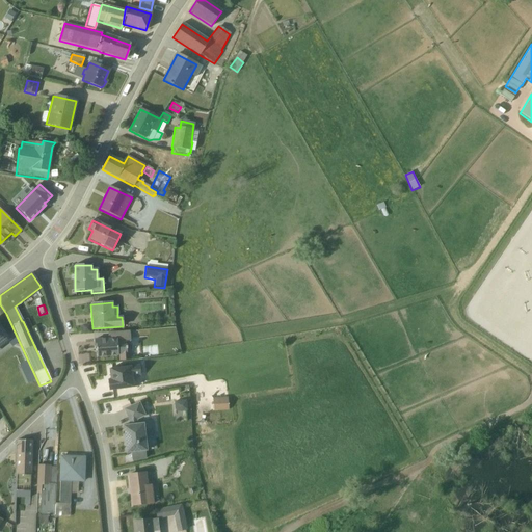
[(41,338),(50,334),(47,326),(37,329),(41,338)]
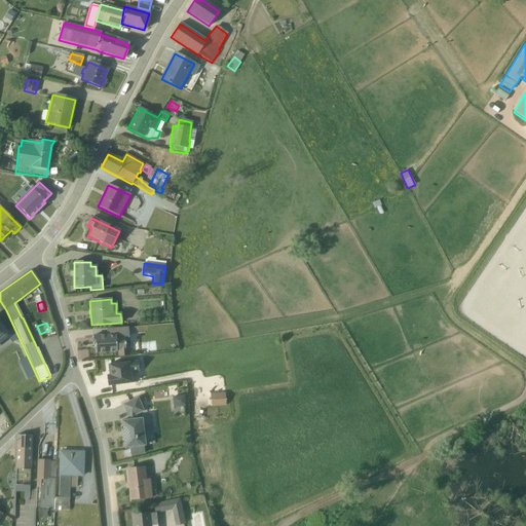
[(0,343),(9,337),(0,325),(0,343)]
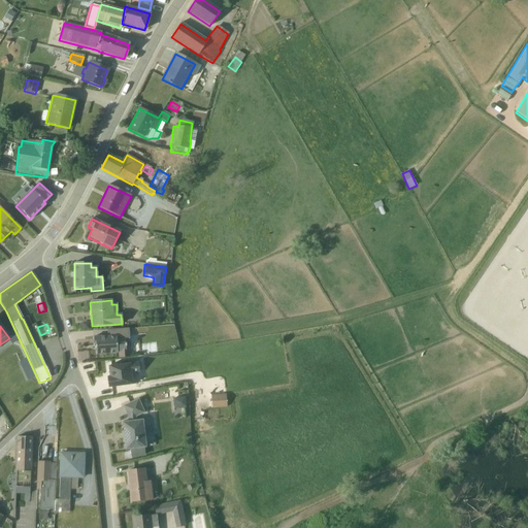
[(93,338),(93,347),(95,347),(96,355),(116,353),(116,352),(118,352),(118,359),(129,358),(128,351),(128,342),(124,342),(124,340),(116,341),(114,337),(106,338),(106,336),(93,338)]
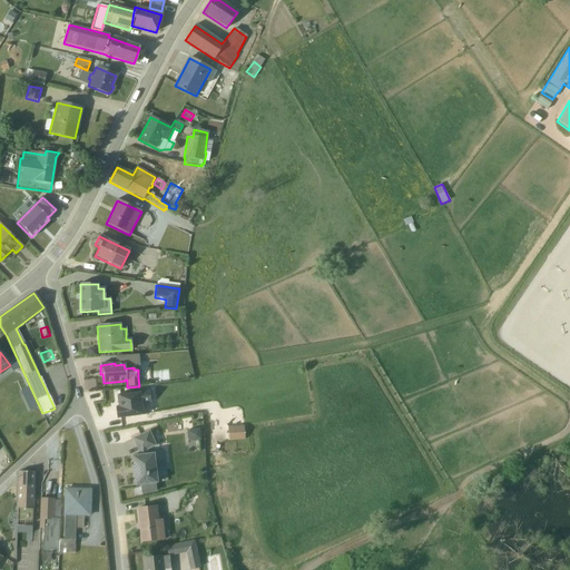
[(115,408),(116,419),(143,415),(141,405),(150,404),(148,392),(116,396),(117,408),(115,408)]
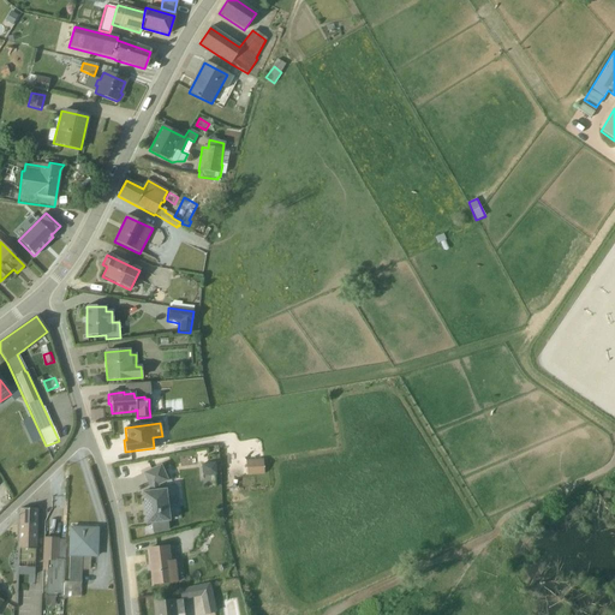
[(202,463),(202,475),(216,473),(216,463),(202,463)]
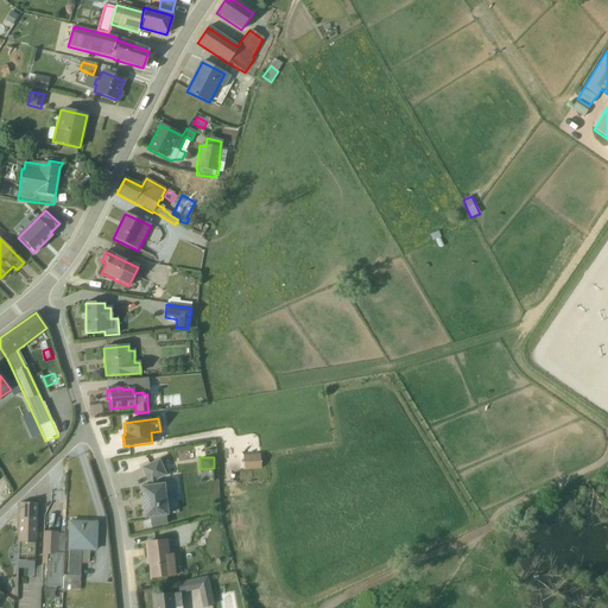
[(156,480),(163,477),(166,476),(159,461),(141,468),(145,477),(147,483),(149,487),(140,487),(141,498),(140,498),(141,508),(143,508),(144,518),(150,518),(151,526),(166,525),(165,515),(168,515),(166,506),(168,504),(166,494),(165,493),(164,483),(156,485),(156,480)]
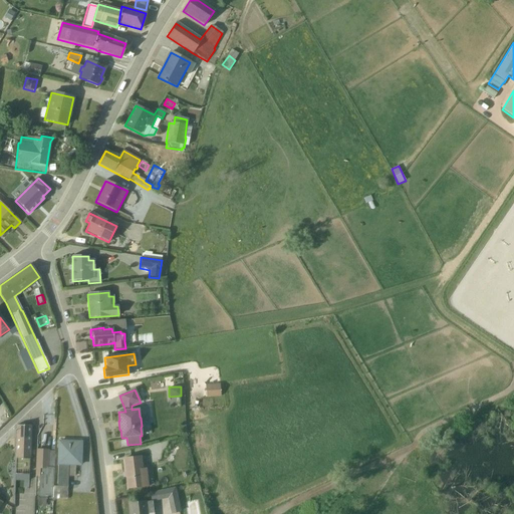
[(28,472),(30,426),(16,426),(15,459),(14,471),(28,472)]
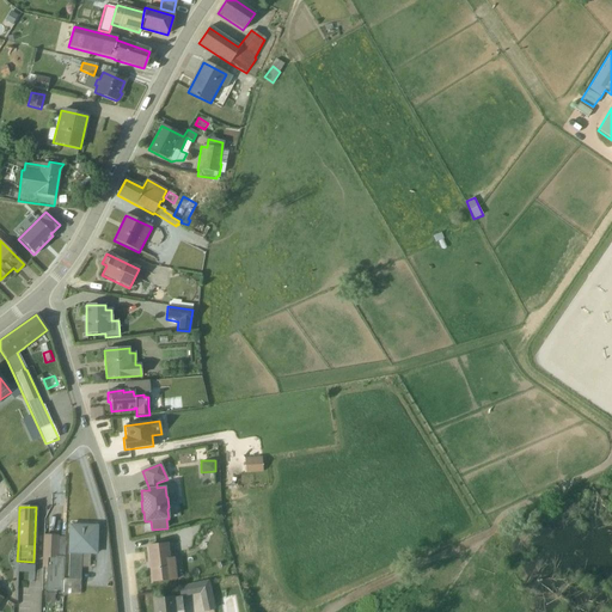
[(96,554),(97,527),(69,526),(67,580),(62,580),(62,594),(79,594),(80,573),(89,574),(89,554),(96,554)]
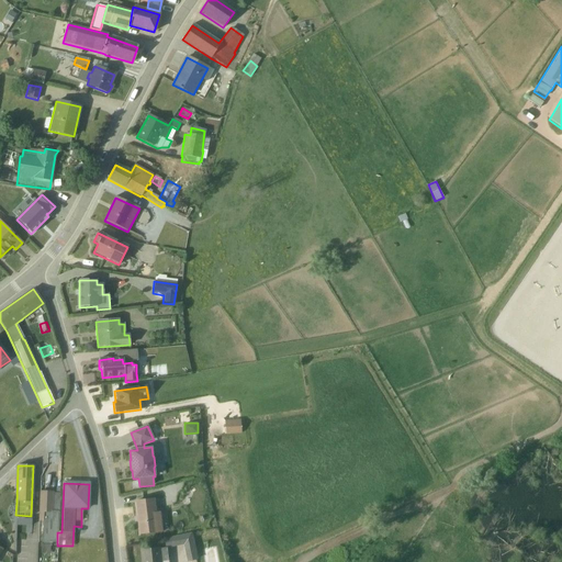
[(37,521),(42,523),(41,544),(41,554),(48,555),(49,546),(57,546),(59,506),(53,505),(53,492),(38,492),(37,521)]
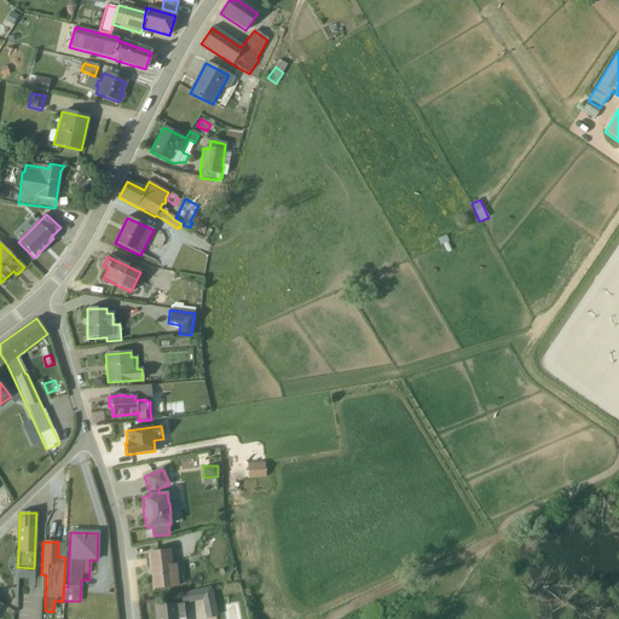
[(169,550),(149,553),(154,589),(178,585),(175,565),(171,565),(169,550)]
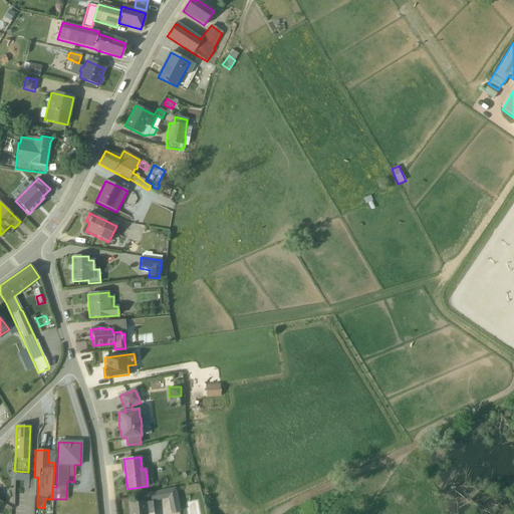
[(175,489),(150,494),(151,502),(168,499),(170,513),(172,513),(180,513),(175,489)]
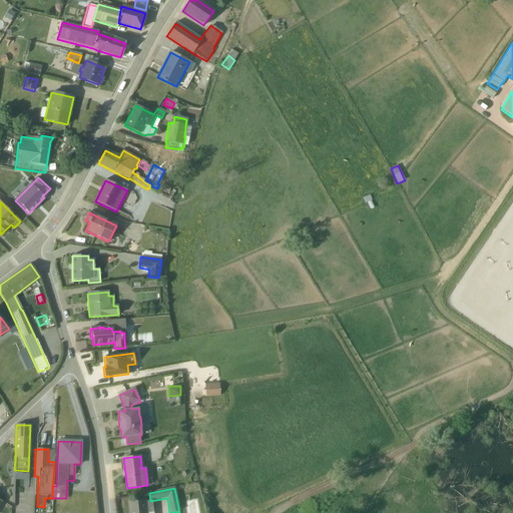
[(128,503),(129,512),(146,512),(145,501),(128,503)]
